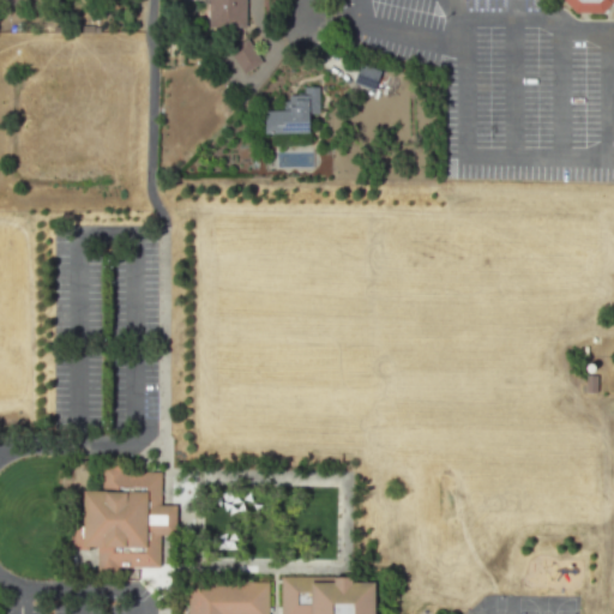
[(246,28),(245,0),(206,0),(208,28),(246,28)]
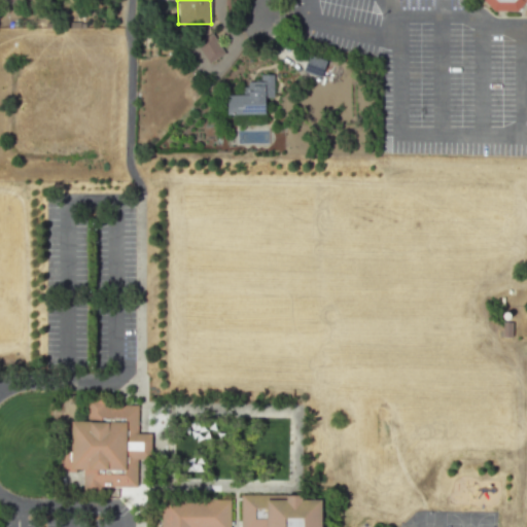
[(483,0),(493,10),(516,10),(526,0),(483,0)]
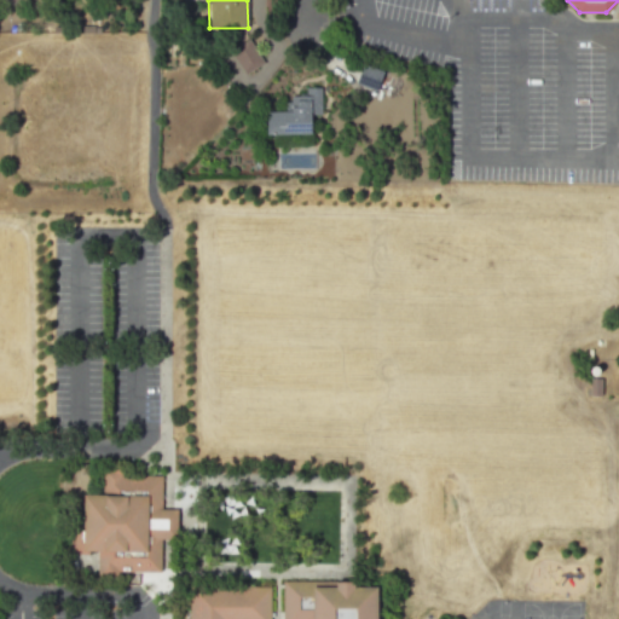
[(244,73),(264,63),(250,39),(231,50),(244,73)]
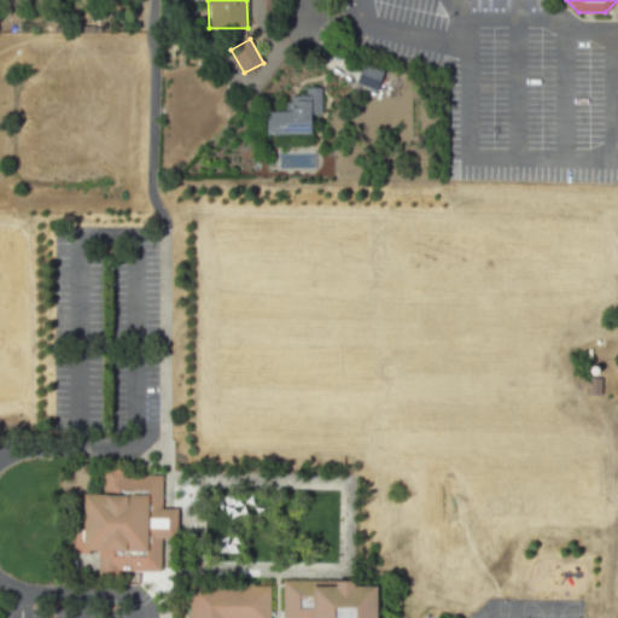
[(375,91),(383,70),(361,63),(354,82),(375,91)]
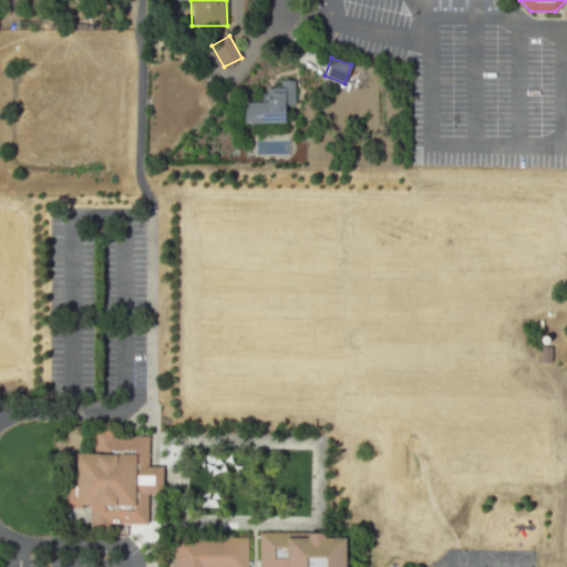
[(294,80),(279,80),(279,86),(263,88),(263,102),(243,102),(243,123),(284,122),(284,104),(294,104),(294,80)]
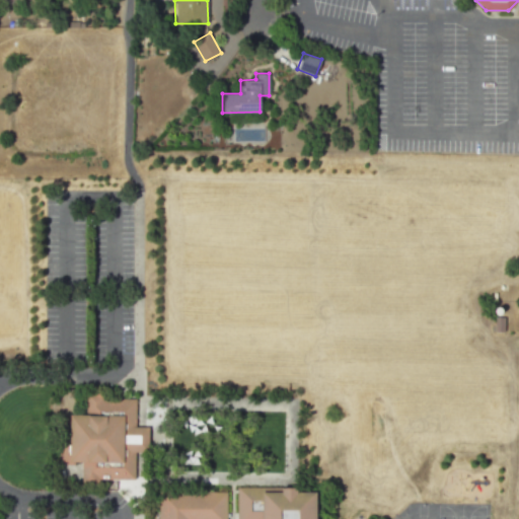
[(134,478),(134,452),(148,451),(147,427),(135,427),(135,398),(102,398),(102,392),(86,393),(86,414),(68,414),(68,442),(58,442),(58,463),(81,463),(81,479),(134,478)]
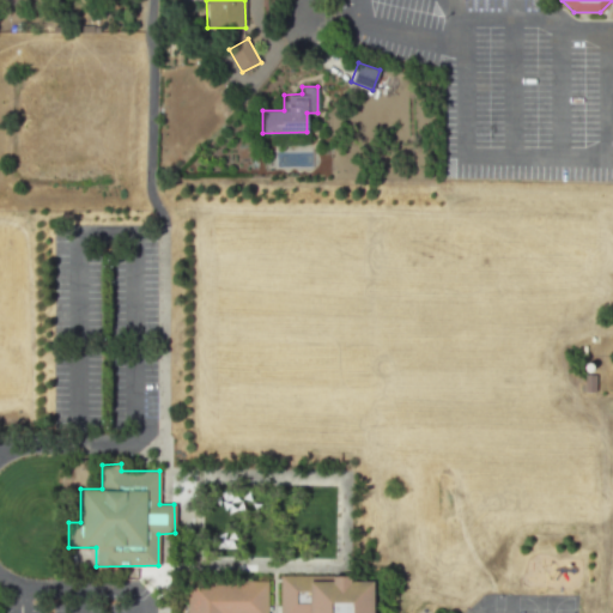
[(280,574),(280,612),(372,612),(372,580),(351,580),(351,575),(280,574)]
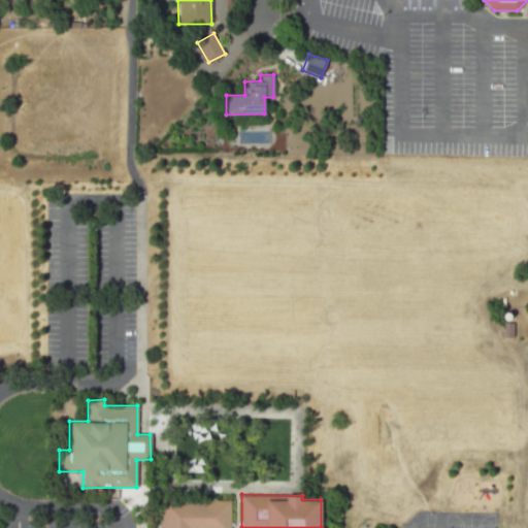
[(160,527),(162,501),(229,501),(229,527),(160,527)]
